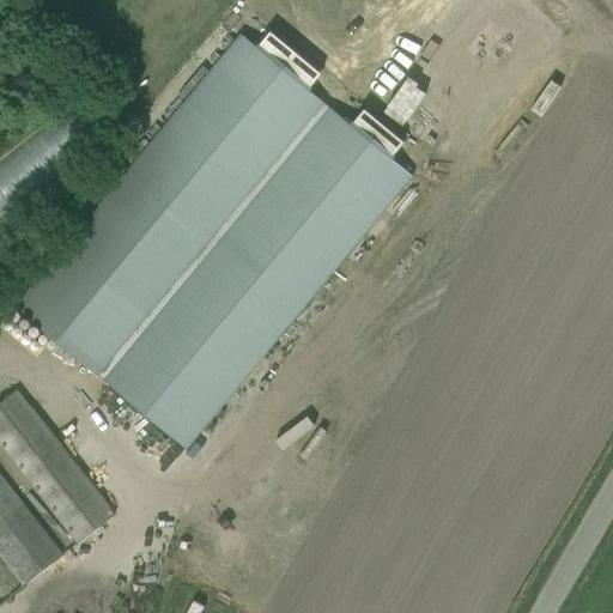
[(242,37),(17,310),(186,449),(411,176),(242,37)]
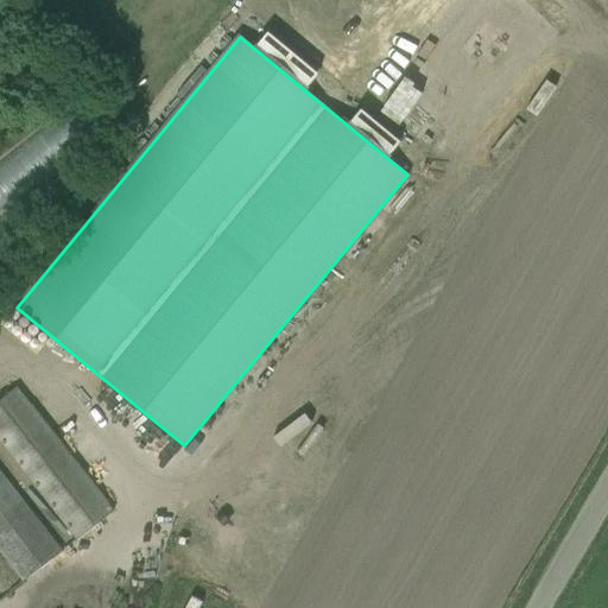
[(394,57),(373,80),(422,125),(442,102),(394,57)]
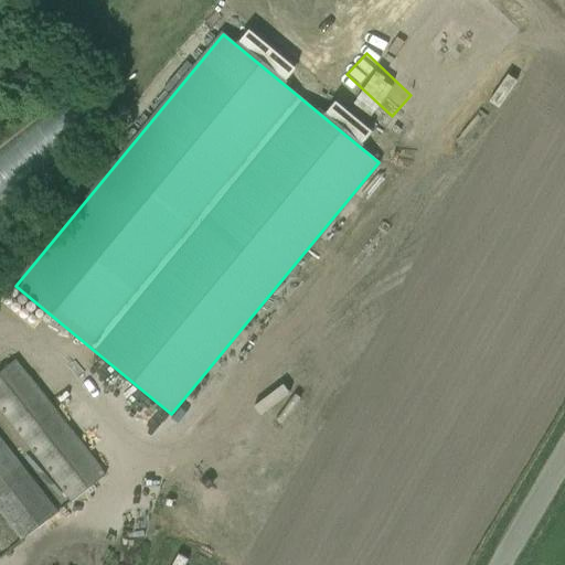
[(0,246),(2,247),(13,232),(1,223),(0,223),(0,246)]
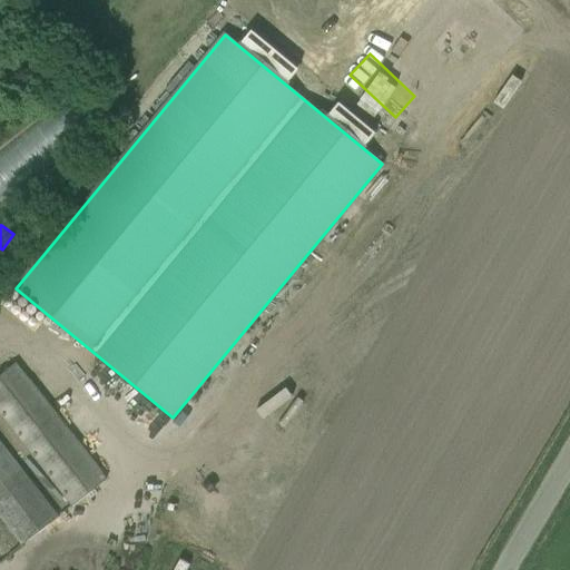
[(0,416),(70,505),(106,478),(15,363),(0,374),(0,416)]
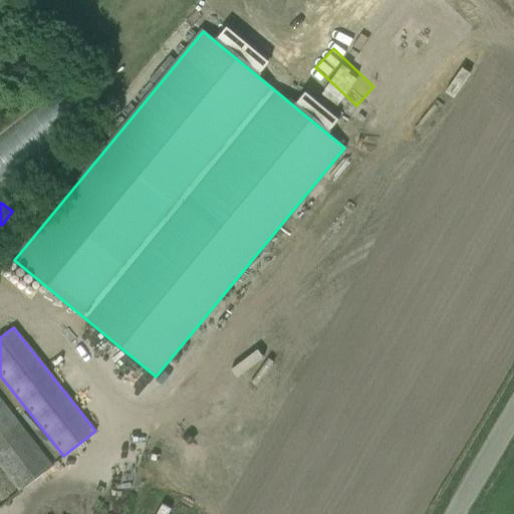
[(0,468),(17,492),(52,466),(0,398),(0,468)]
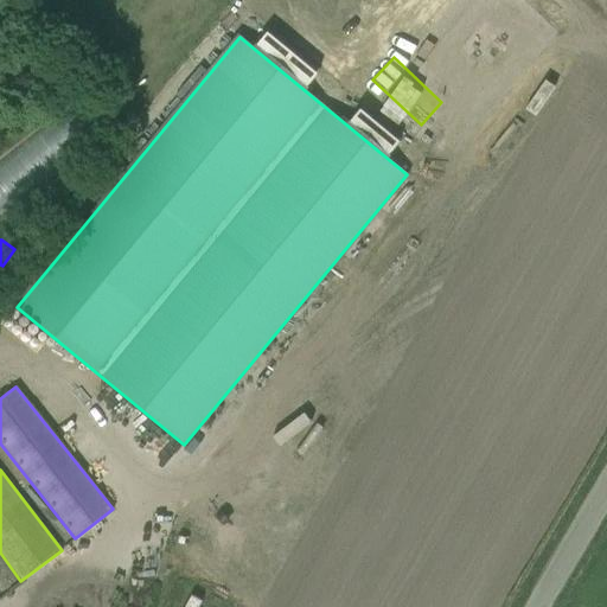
[(71,606),(61,589),(34,606),(71,606)]
